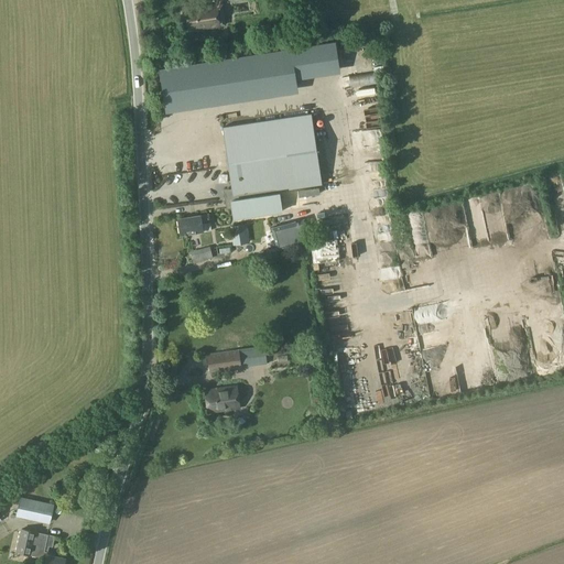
[(246,11),(246,0),(230,1),(231,11),(246,11)]
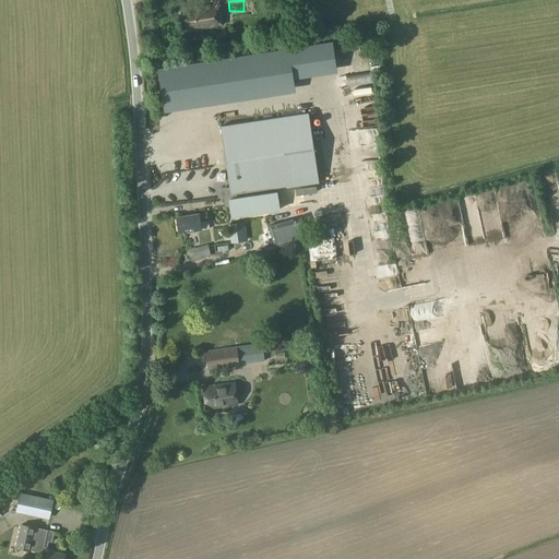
[(217,26),(214,4),(183,10),(188,31),(217,26)]
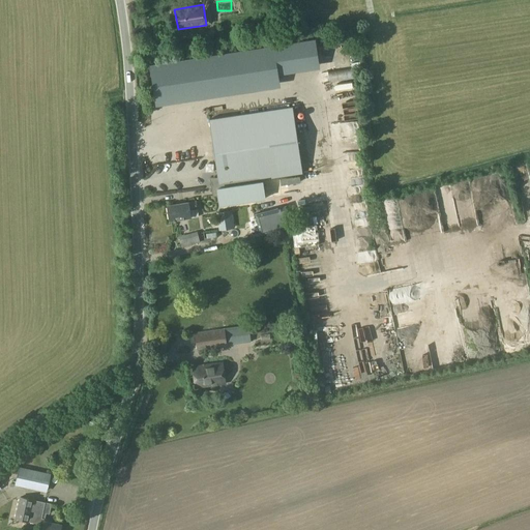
[(319,78),(307,85),(312,91),(323,85),(319,78)]
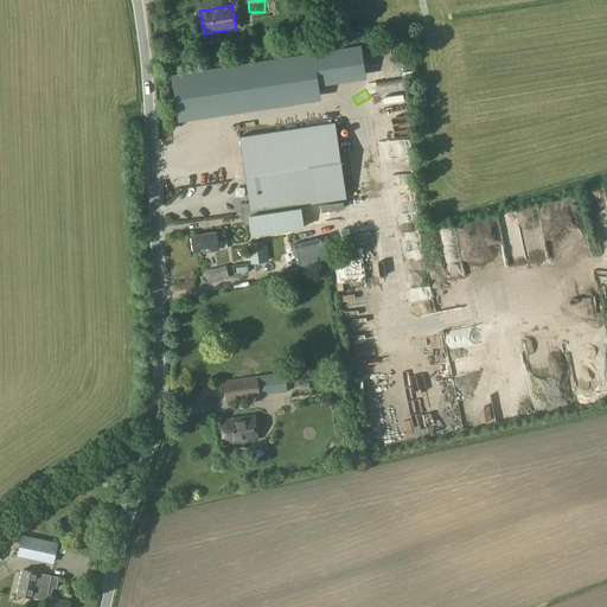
[(346,198),(334,122),(240,136),(250,205),(243,206),(246,223),(250,222),(253,235),(305,227),(301,208),(304,208),(304,204),(346,198)]
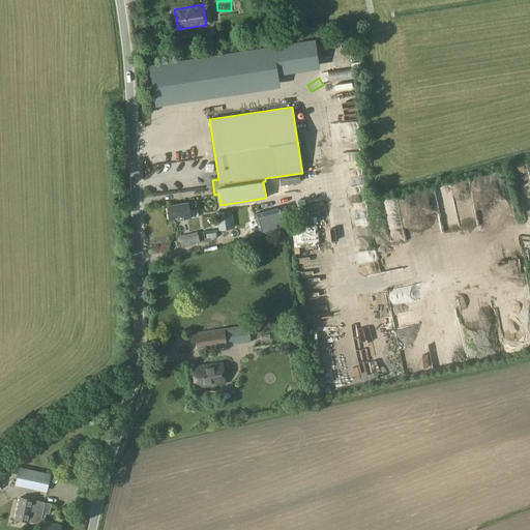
[(352,145),(352,131),(339,130),(339,145),(352,145)]
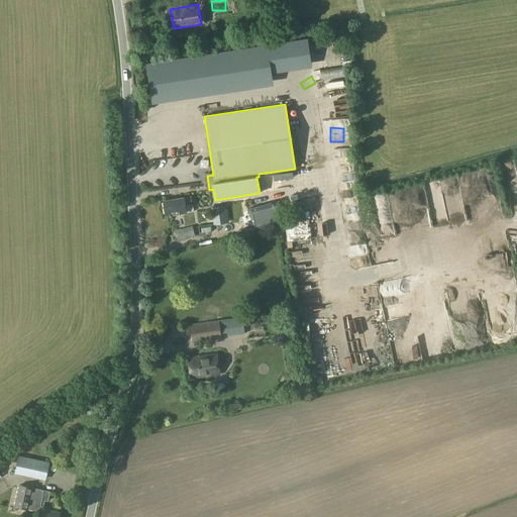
[(193,211),(191,196),(164,200),(166,215),(193,211)]
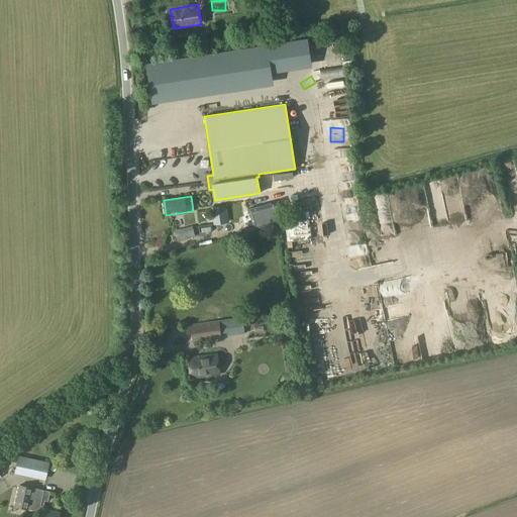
[(253,229),(284,221),(279,201),(248,209),(253,229)]
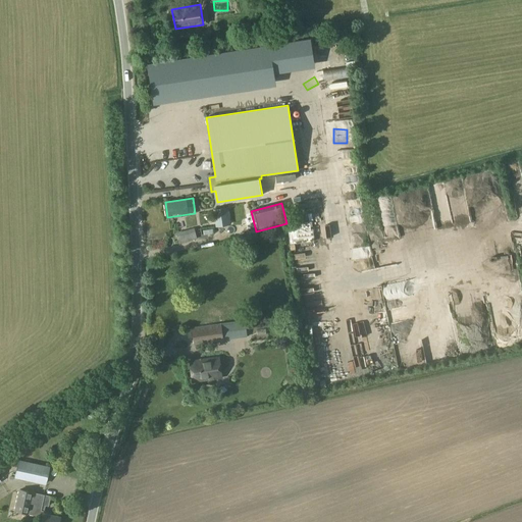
[(213,210),(216,226),(229,224),(227,208),(213,210)]
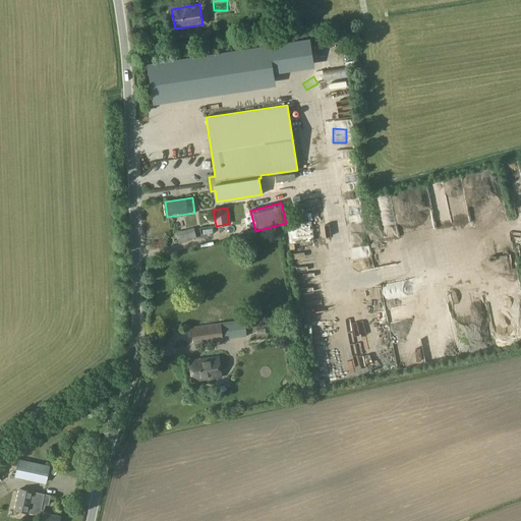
[(193,229),(178,233),(179,240),(195,236),(193,229)]
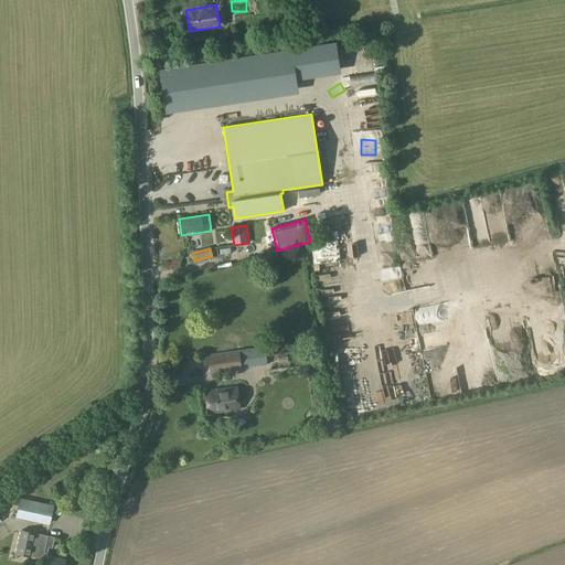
[(456,296),(450,301),(457,308),(462,301),(456,296)]
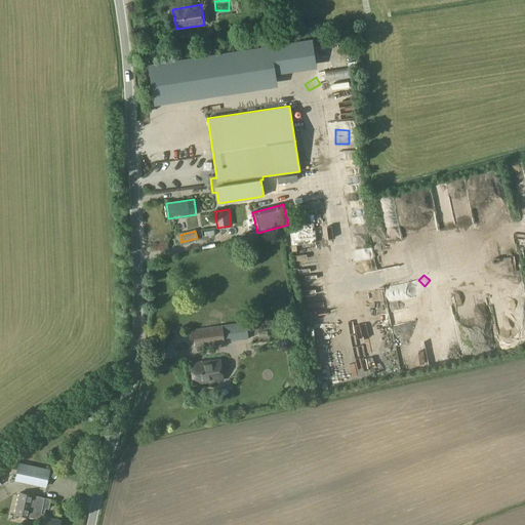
[(330,306),(338,290),(334,288),(326,304),(330,306)]
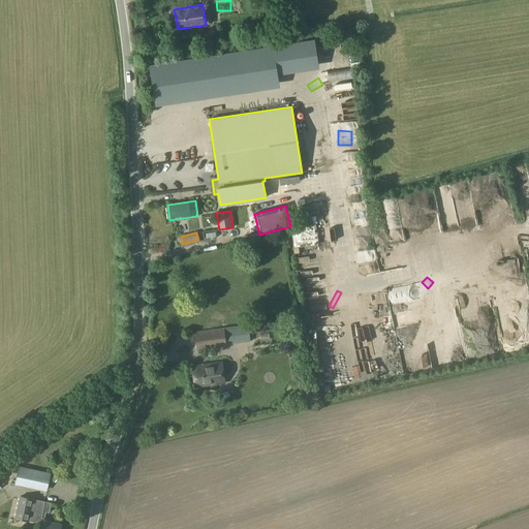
[(362,294),(356,296),(362,323),(367,322),(362,294)]
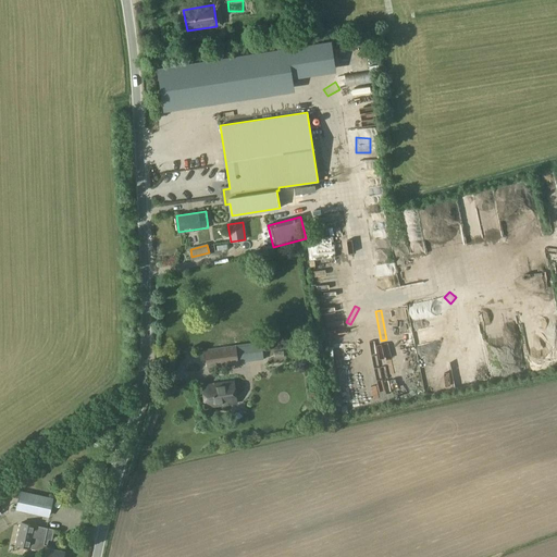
[(342,341),(345,332),(341,330),(336,338),(342,341)]
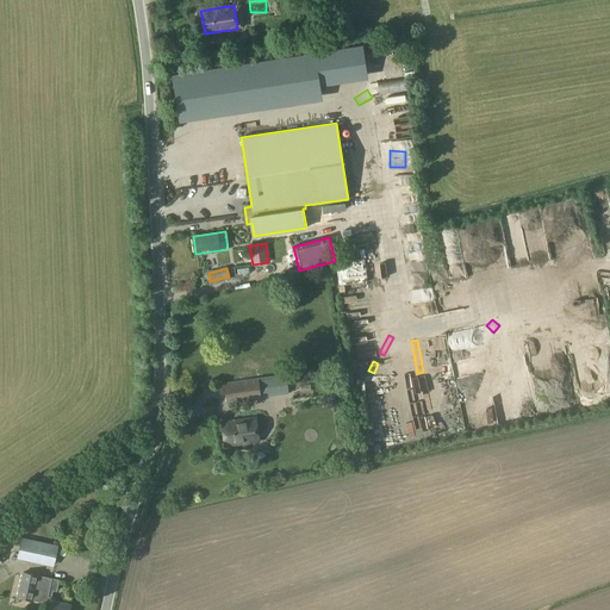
[(257,378),(224,383),(226,403),(260,398),(288,393),(286,374),(257,378)]
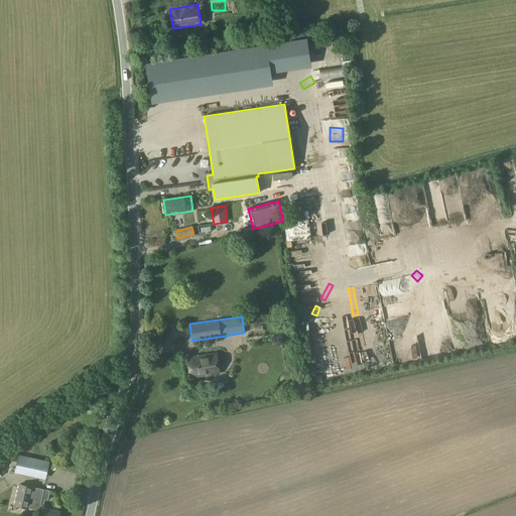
[(219,373),(216,354),(187,357),(190,377),(219,373)]
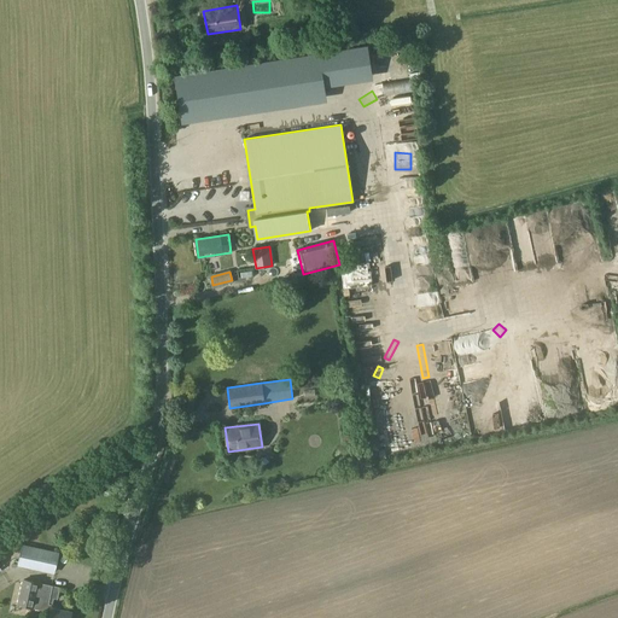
[(53,572),(58,553),(22,544),(18,565),(53,572)]
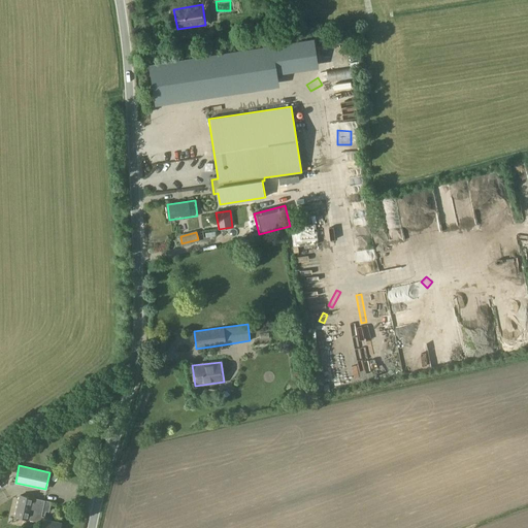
[(44,501),(40,500),(21,496),(15,517),(35,521),(40,522),(42,522),(40,527),(59,527),(61,523),(51,521),(52,519),(41,517),(44,501)]
